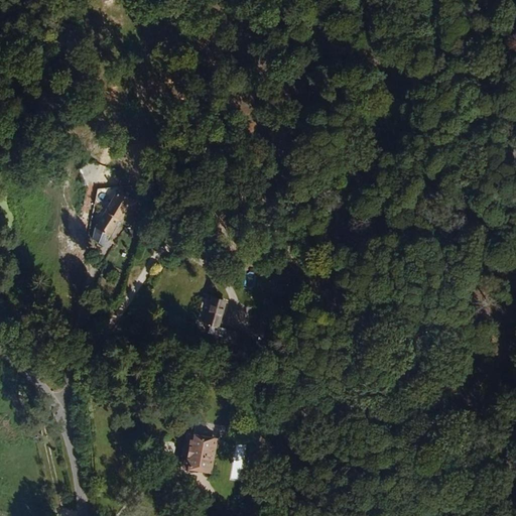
[(117,225),(129,204),(113,195),(115,189),(92,190),(91,200),(96,204),(94,208),(97,210),(91,221),(96,224),(87,241),(99,249),(114,225),(117,225)]
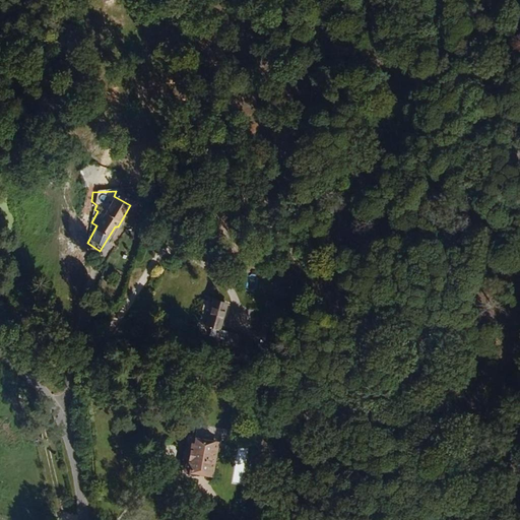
[(272,313),(274,305),(267,304),(266,311),(272,313)]
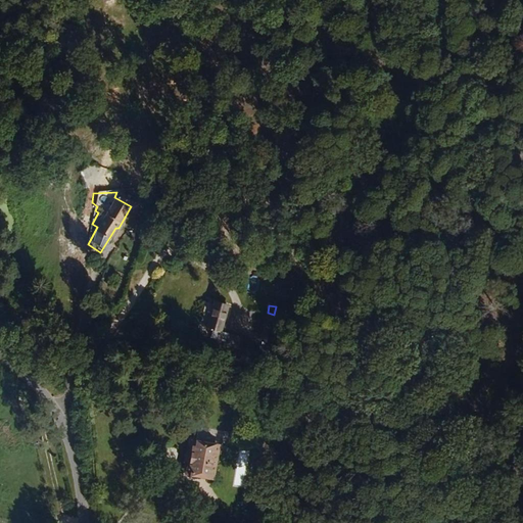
[(220,336),(228,312),(212,306),(205,332),(212,334),(209,342),(224,347),(227,338),(220,336)]
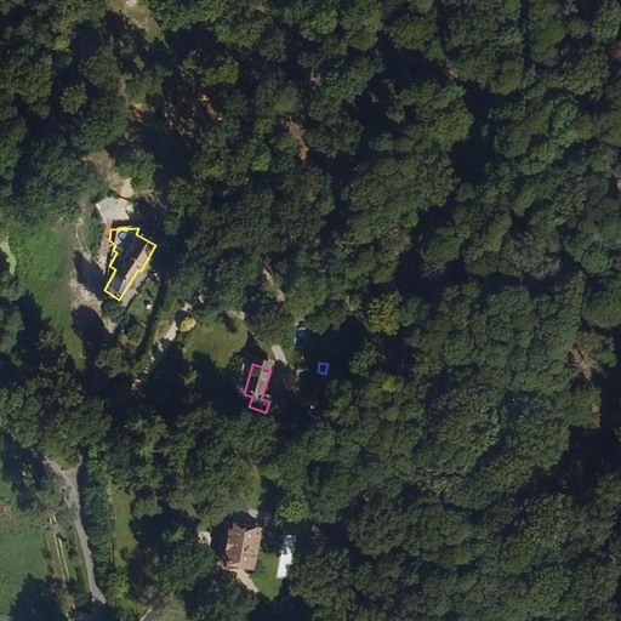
[(324,383),(325,374),(318,371),(315,382),(324,383)]
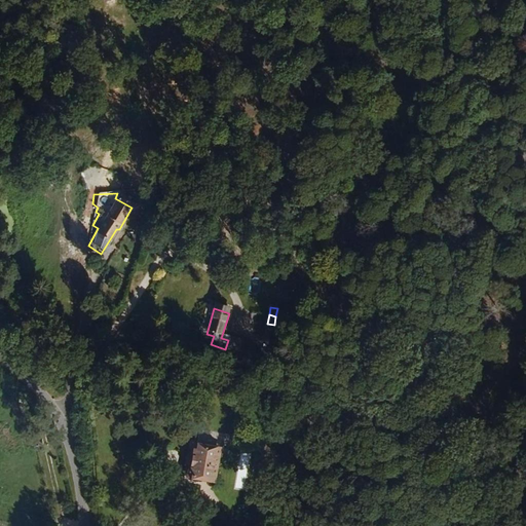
[(271,335),(274,325),(267,324),(265,334),(271,335)]
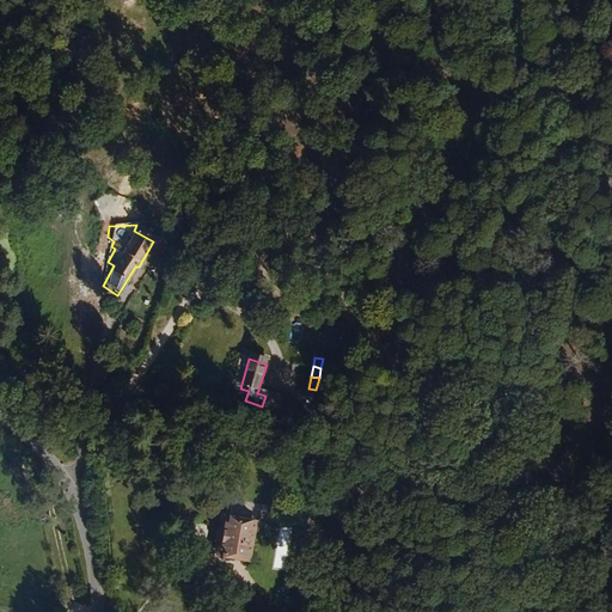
[(313,404),(314,396),(307,393),(305,403),(313,404)]
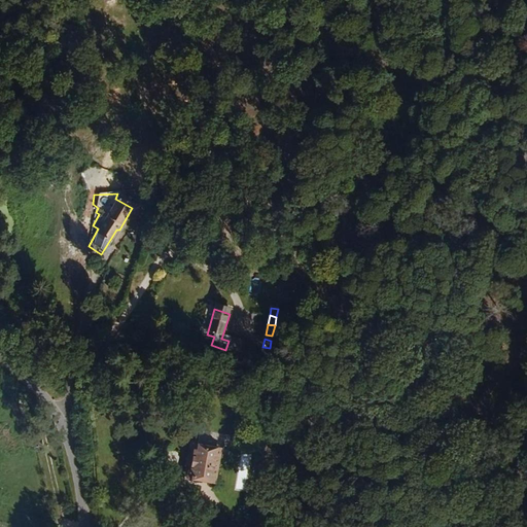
[(212,479),(217,447),(192,443),(191,448),(185,447),(183,468),(188,469),(187,475),(212,479)]
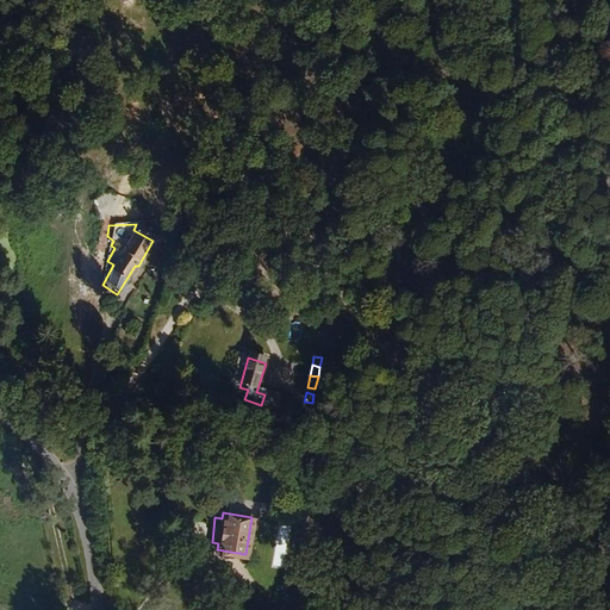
[(279,522),(271,567),(284,570),(292,524),(279,522)]
